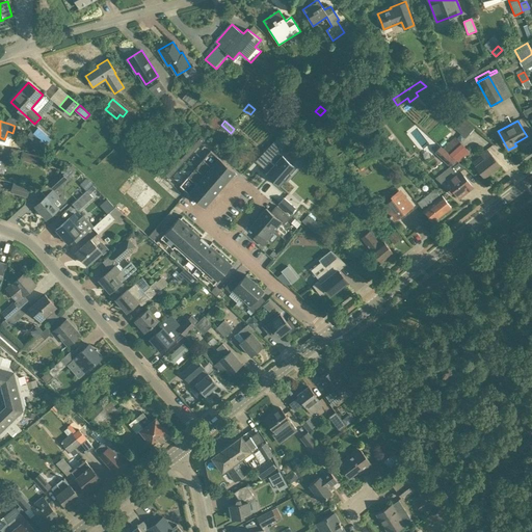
[(38,128),(33,133),(42,141),(47,135),(38,128)]
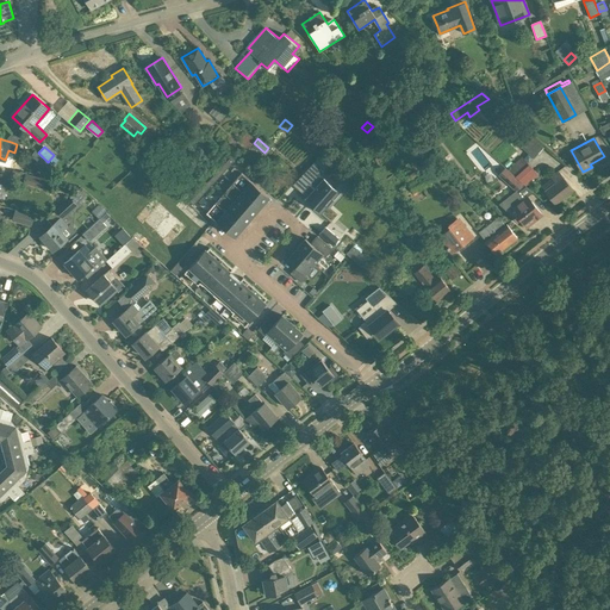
[(25,155),(42,169),(48,162),(38,153),(32,148),(25,155)]
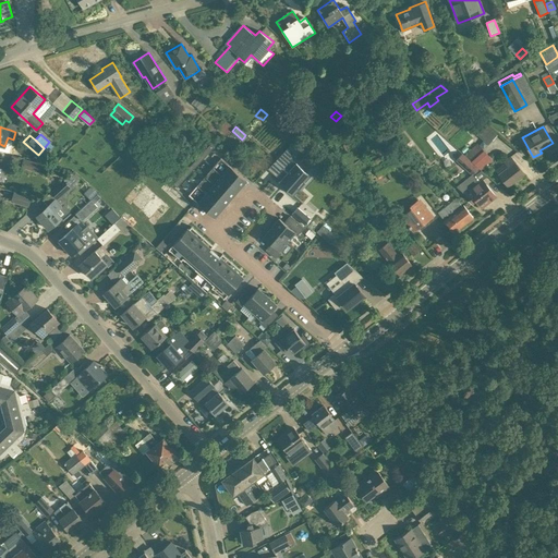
[(296,138),(267,168),(280,180),(278,182),(293,195),(311,176),(292,158),(303,145),(296,138)]
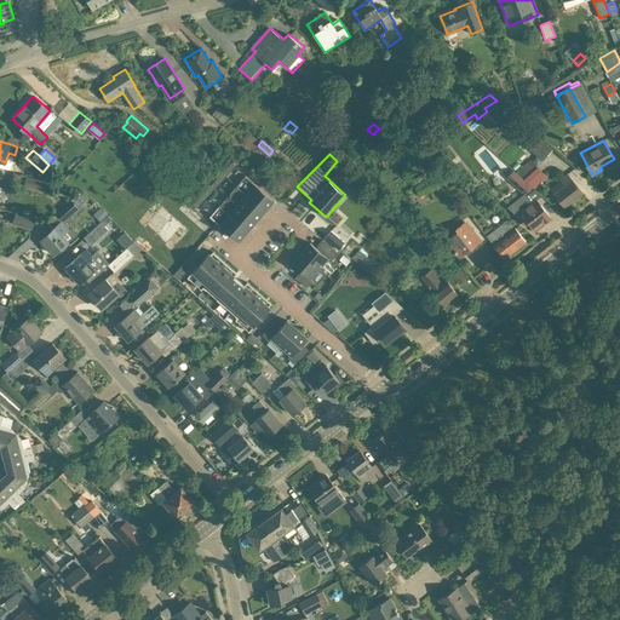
[(520,170),(517,172),(524,179),(538,166),(530,159),(520,170)]
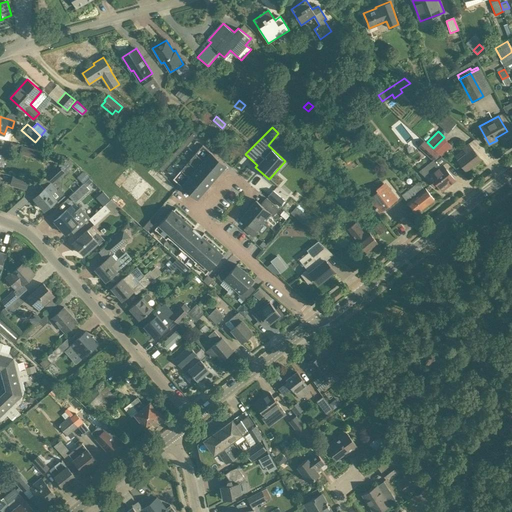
[(413,141),(418,145),(423,140),(418,135),(413,141)]
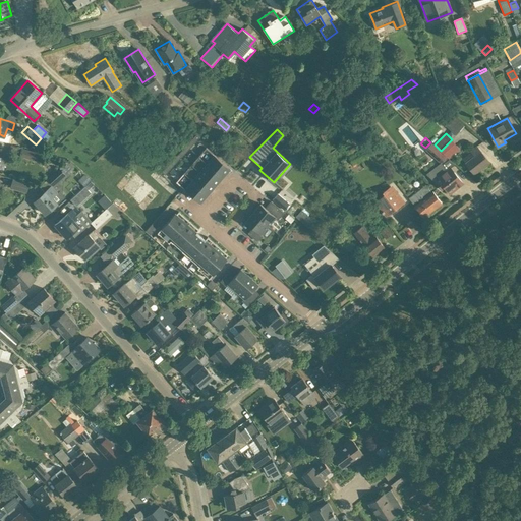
[(425,148),(441,162),(447,156),(441,151),(435,145),(431,141),(430,142),(425,148)]
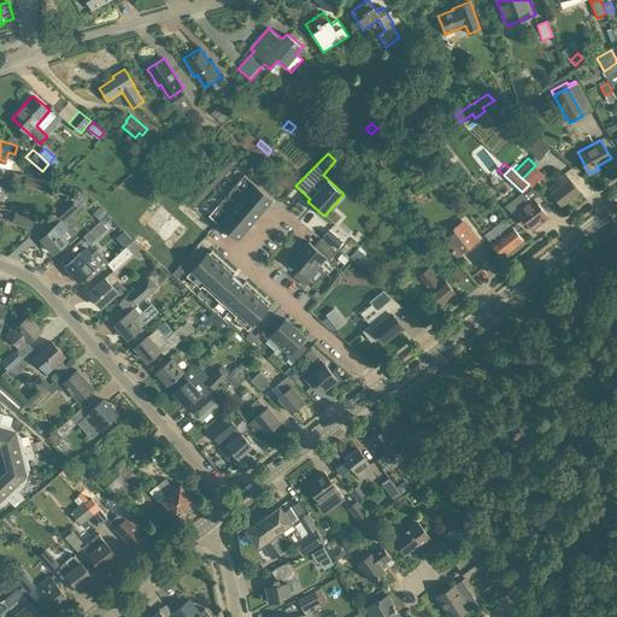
[(562,184),(551,193),(562,206),(580,192),(565,172),(557,178),(562,184)]
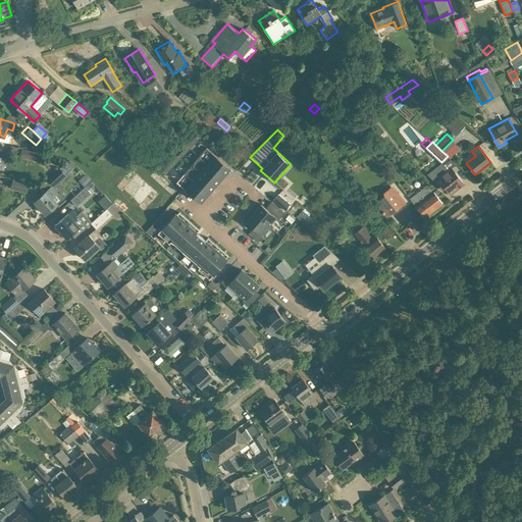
[(230,168),(207,147),(176,181),(201,203),(205,197),(211,191),(220,180),(219,180),(225,173),(230,168)]
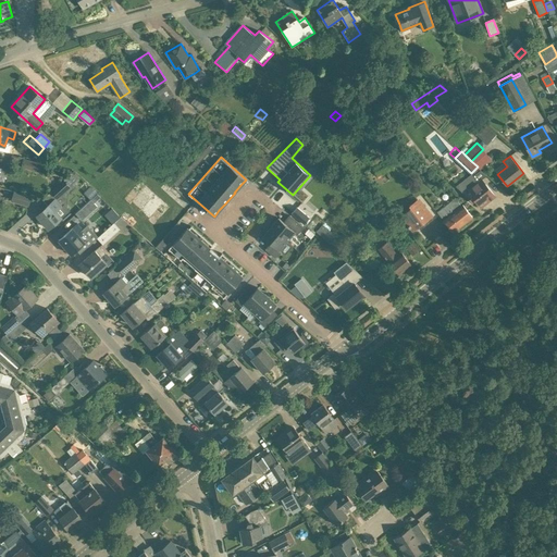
[(372,165),(378,176),(393,168),(387,158),(372,165)]
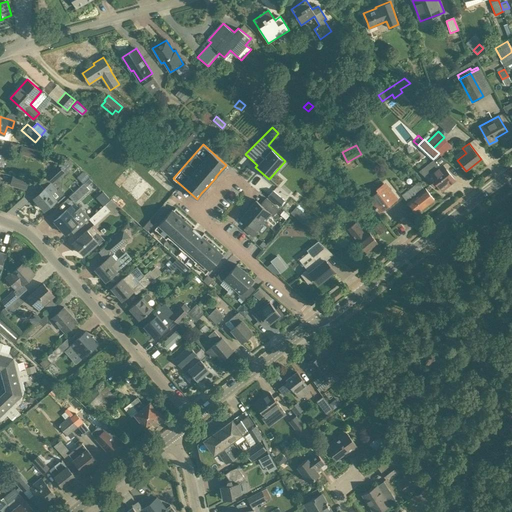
[(20,152),(35,157),(37,150),(22,146),(20,152)]
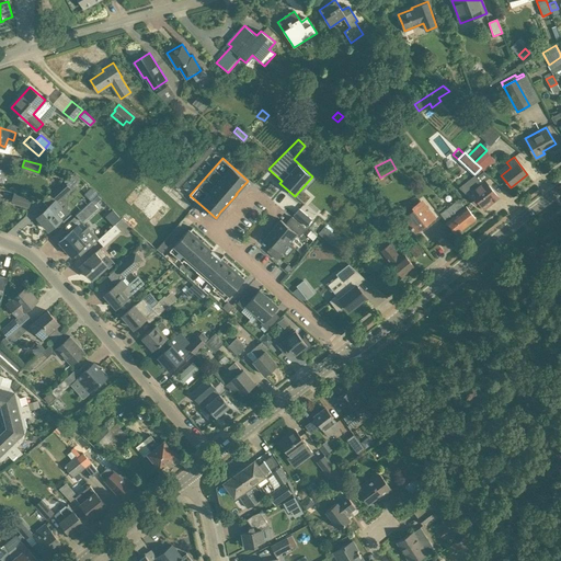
[(478,202),(484,208),(499,197),(484,180),(490,176),(483,171),(483,170),(481,168),(474,174),(476,176),(469,182),(474,189),(468,194),(476,204),(478,202)]
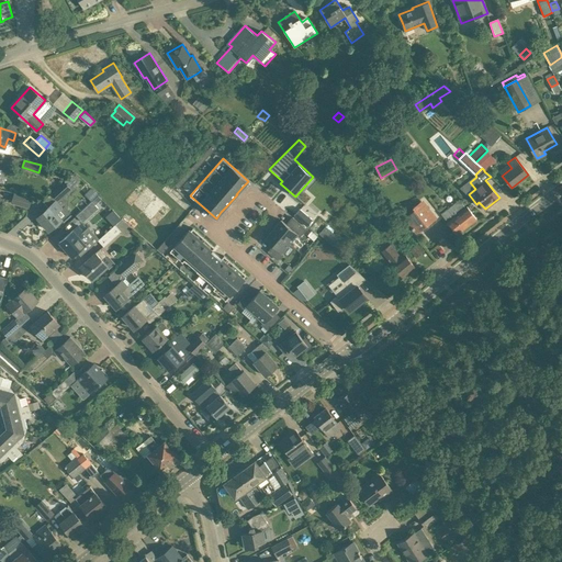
[(75,172),(65,181),(70,188),(81,179),(75,172)]
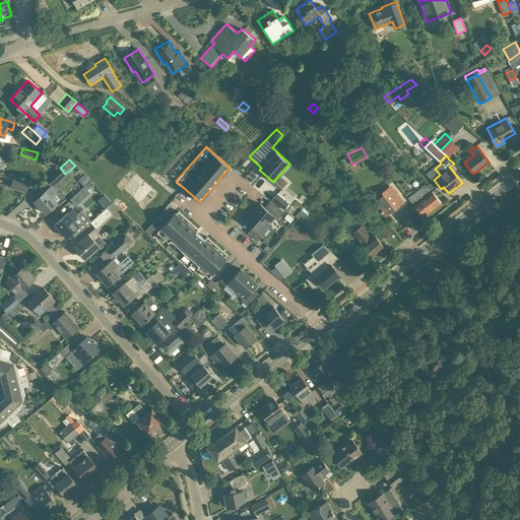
[(50,177),(49,178),(54,184),(65,174),(60,168),(50,177)]
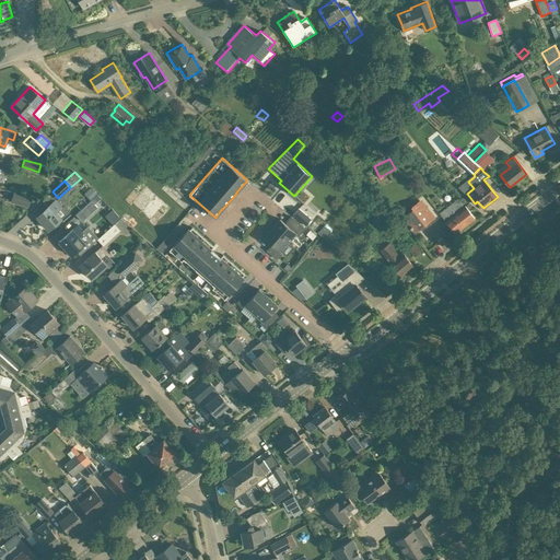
[(91,187),(85,194),(92,200),(97,195),(98,194),(91,187)]
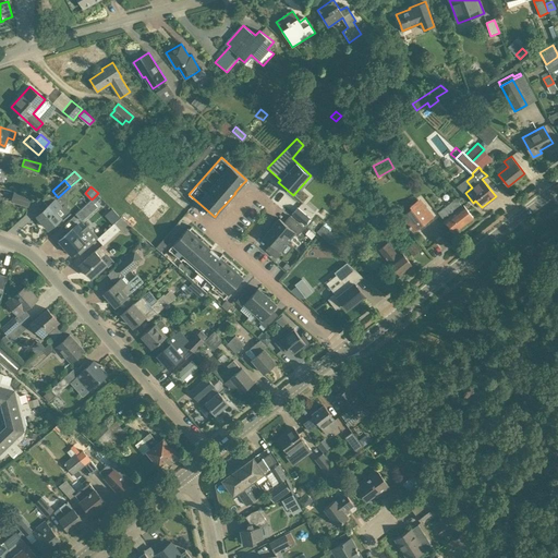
[(12,202),(28,206),(31,196),(14,192),(12,202)]
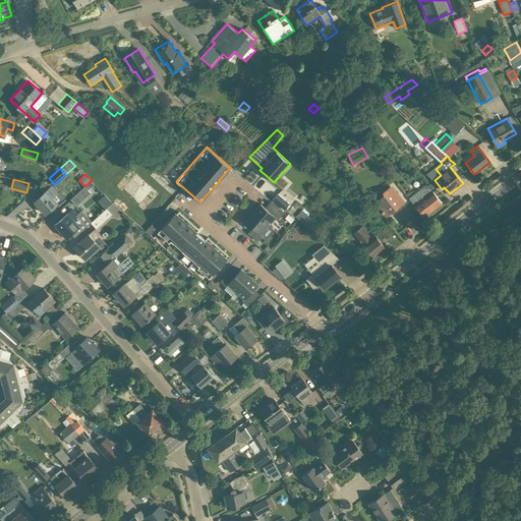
[(91,181),(85,186),(85,187),(89,189),(94,184),(91,181)]
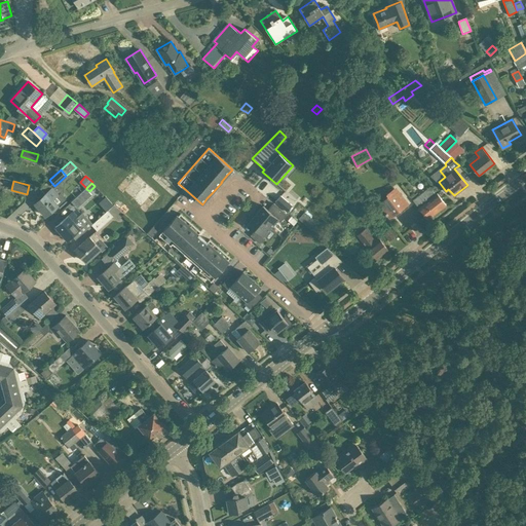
[(412,199),(427,219),(446,204),(437,193),(436,194),(429,186),(412,199)]
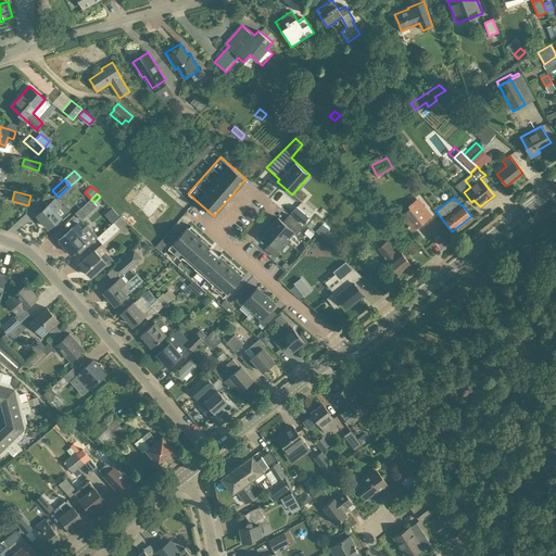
[(55,199),(37,215),(42,220),(41,223),(45,226),(47,226),(49,228),(52,225),(55,222),(68,210),(63,203),(61,205),(55,199)]
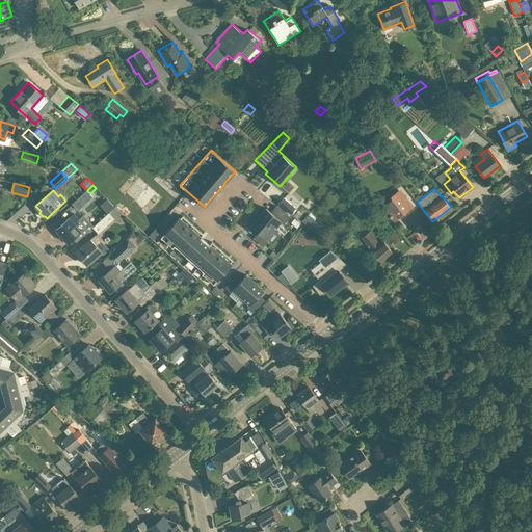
[(73,205),(78,211),(94,197),(90,193),(87,191),(73,205)]
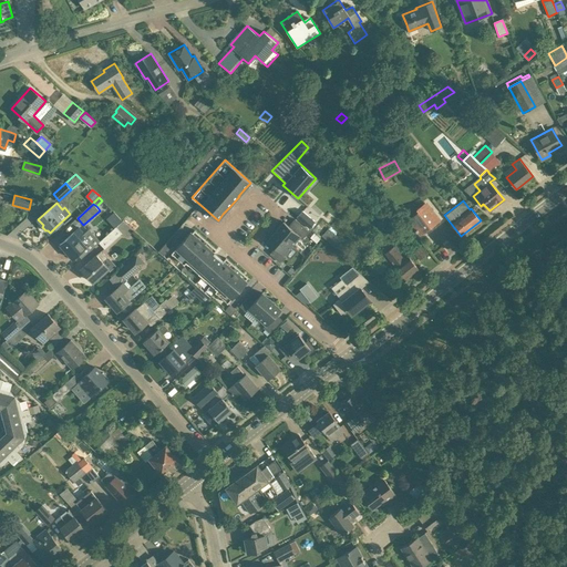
[(416,229),(415,230),(416,232),(418,230),(421,235),(440,219),(431,208),(430,209),(424,204),(416,210),(419,212),(411,218),(416,225),(414,226),(416,229)]
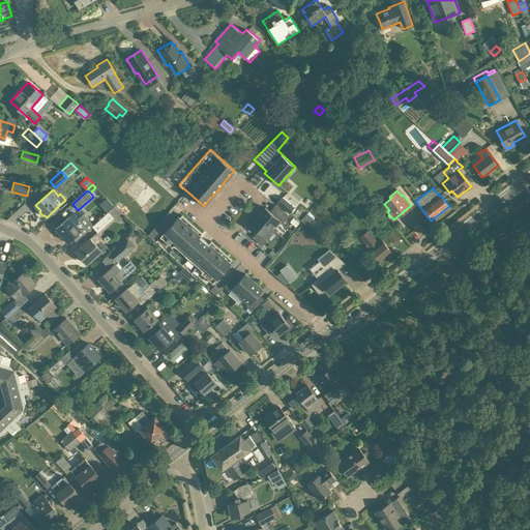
[(283,197),(277,203),(289,213),(294,207),(283,197)]
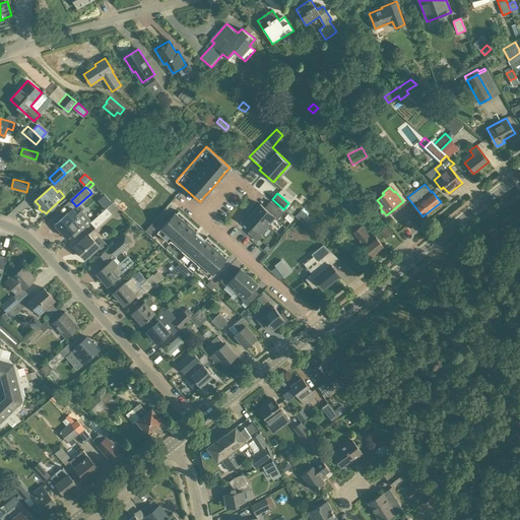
[(260,203),(253,212),(267,224),(274,216),(277,218),(282,212),(270,201),(265,207),(260,203)]
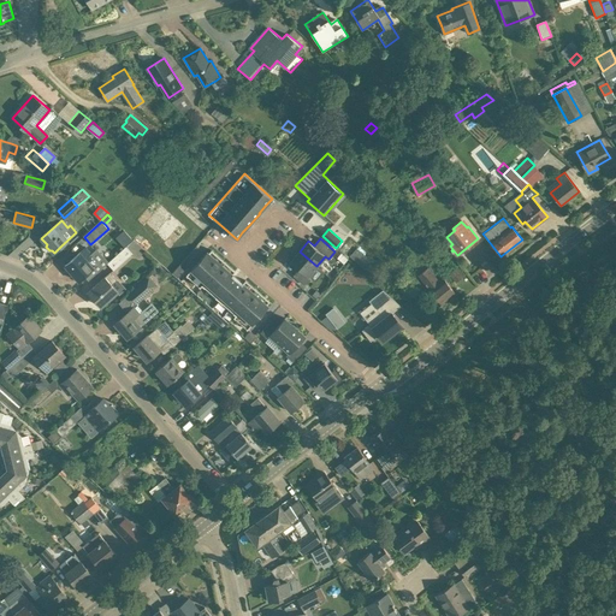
[(61,246),(58,249),(63,255),(67,252),(61,246)]
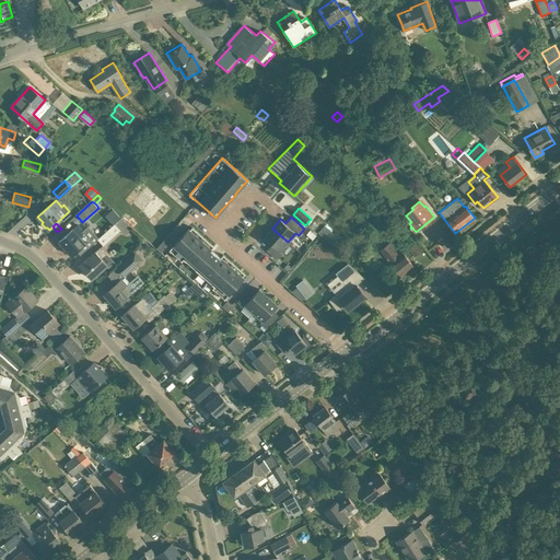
[(97,240),(104,245),(120,230),(115,223),(97,240)]
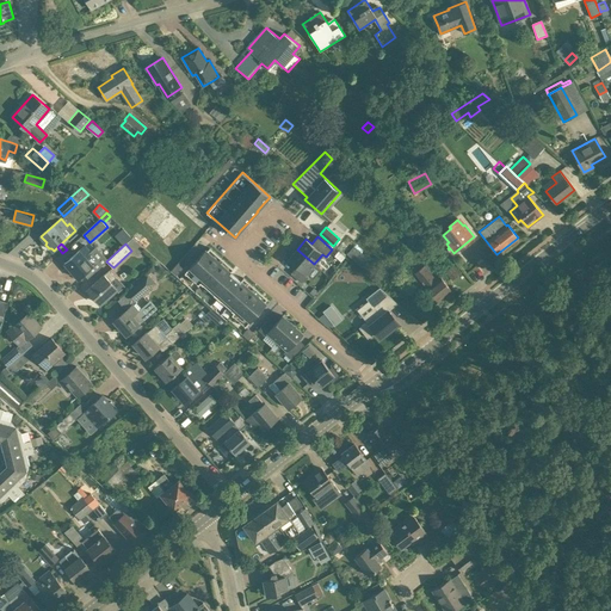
[(107,260),(97,246),(91,251),(85,245),(65,263),(78,278),(85,272),(88,277),(107,260)]
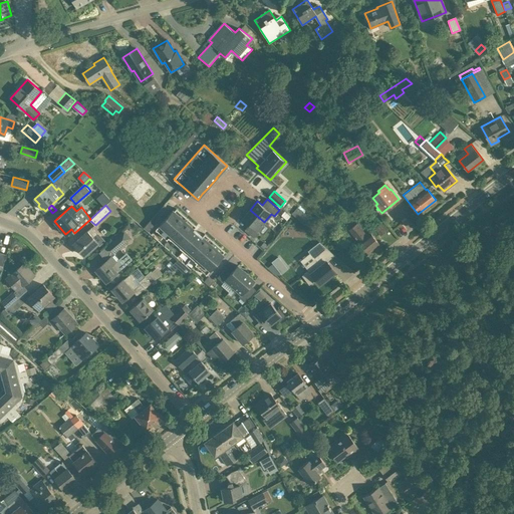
[(291,213),(304,224),(310,218),(297,206),(291,213)]
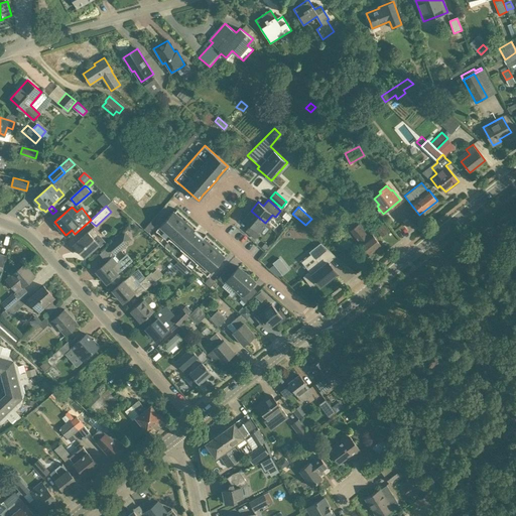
[(174,212),(173,211),(155,231),(167,241),(169,239),(198,264),(196,266),(207,276),(225,256),(224,255),(226,252),(206,235),(204,237),(195,230),(198,227),(177,209),(174,212)]
